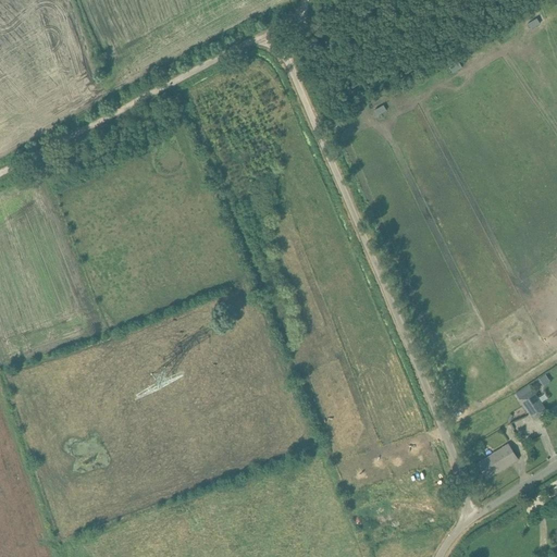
[(459,61),(449,66),(453,72),(462,66),(459,61)]
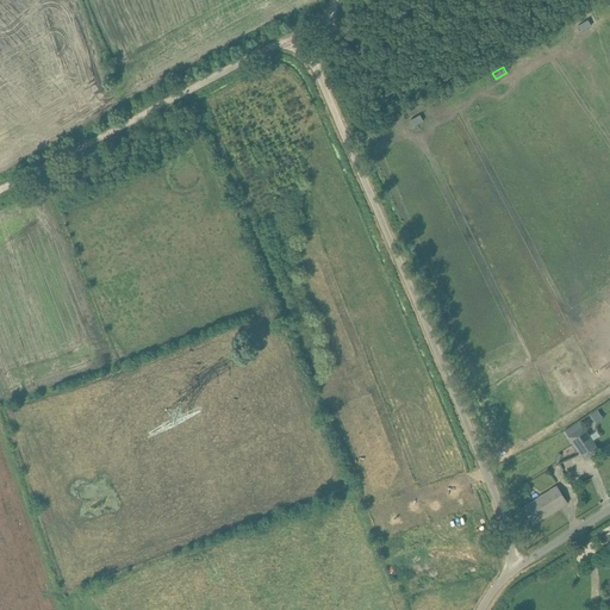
[(419,116),(409,122),(412,128),(422,122),(419,116)]
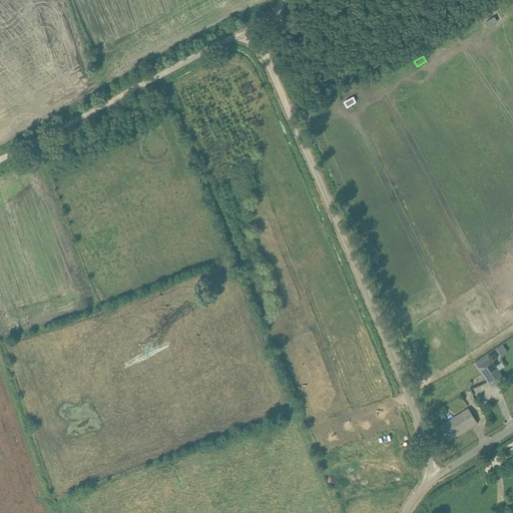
[(479,368),(491,386),(500,380),(487,362),(479,368)]
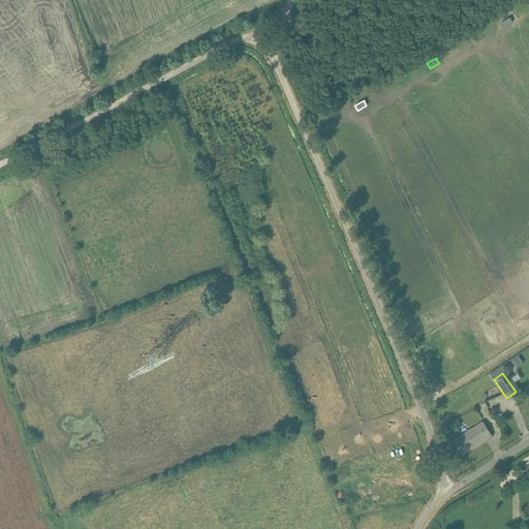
[(494,422),(490,425),(493,430),(498,427),(495,422),(494,422)]
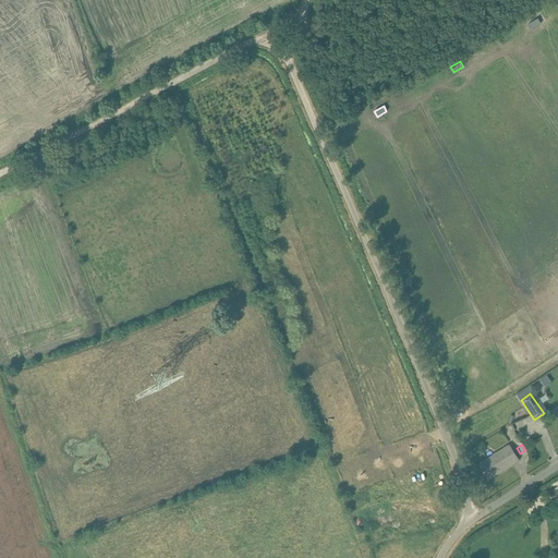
[(509,446),(478,464),(488,480),(519,460),(509,446)]
